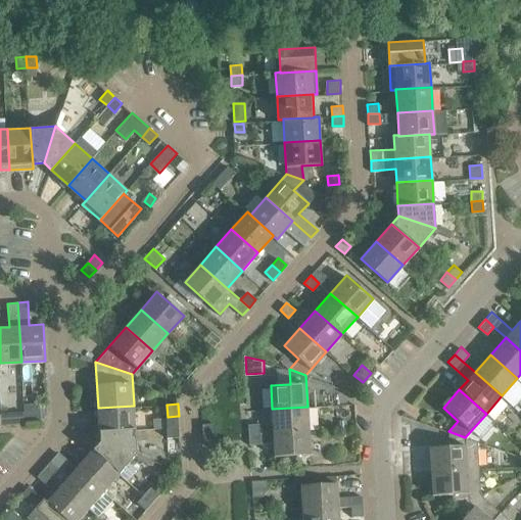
[(99,431),(135,429),(134,406),(98,408),(99,431)]
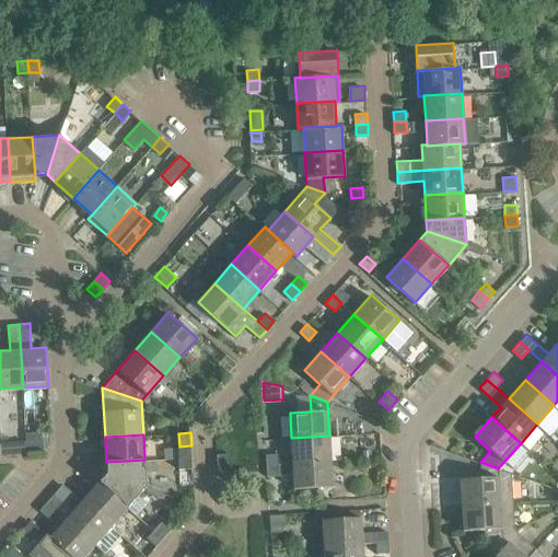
[(291,438),(292,463),(330,461),(329,436),(291,438)]
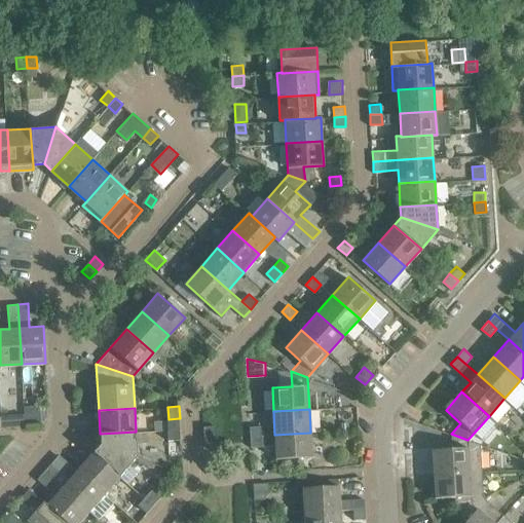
[(42,411),(25,412),(25,423),(43,422),(42,411)]
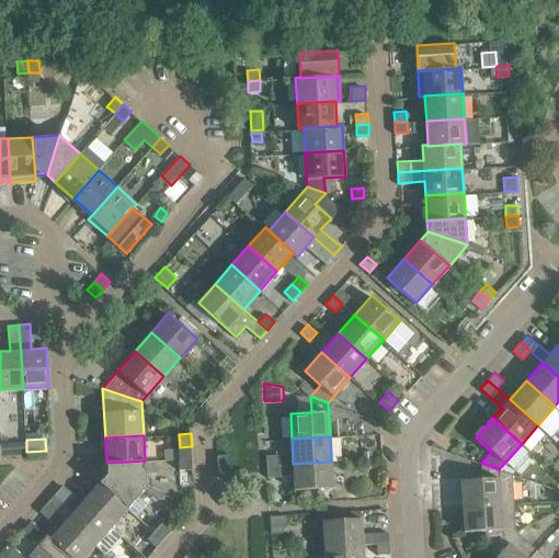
[(179,447),(179,458),(192,457),(191,446),(180,447),(179,447)]
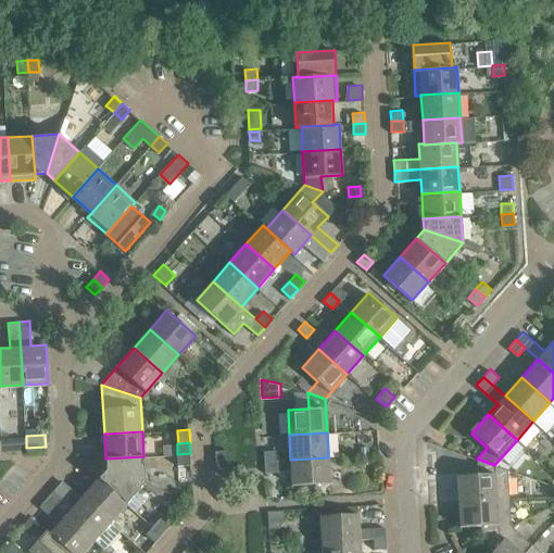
[(215,450),(216,468),(229,467),(227,450),(215,450)]
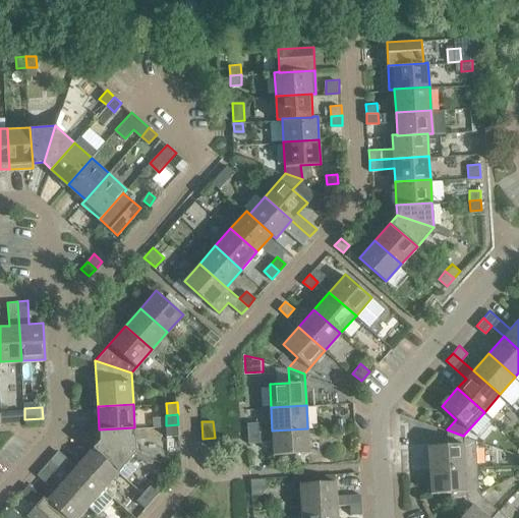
[(247,422),(248,432),(260,432),(258,421),(247,422)]
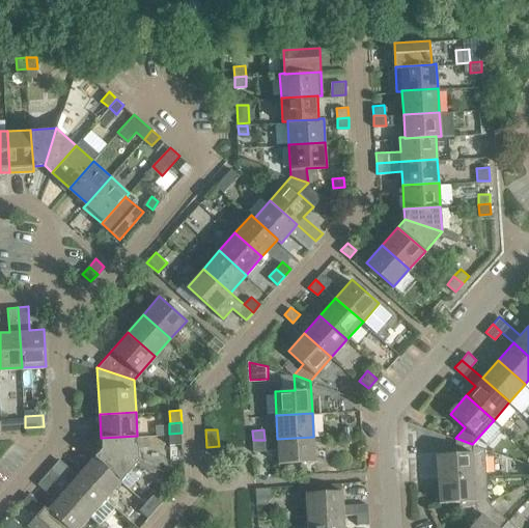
[(182,433),(169,434),(170,444),(182,443),(182,433)]
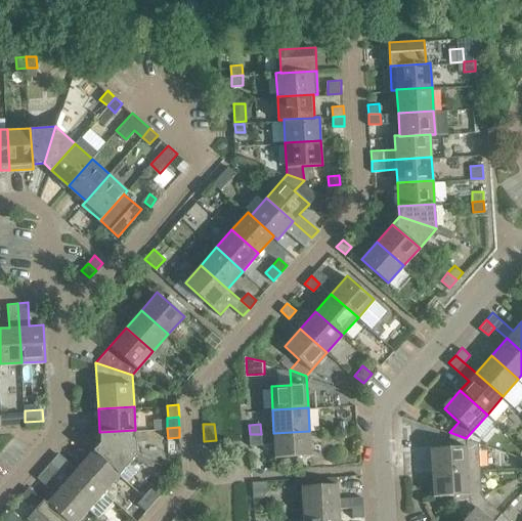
[(100,442),(136,456),(135,430),(99,432),(100,442)]
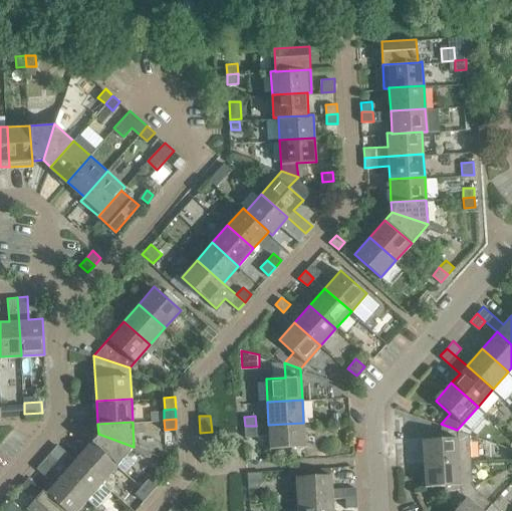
[(303,423),(268,425),(270,448),(305,446),(303,423)]
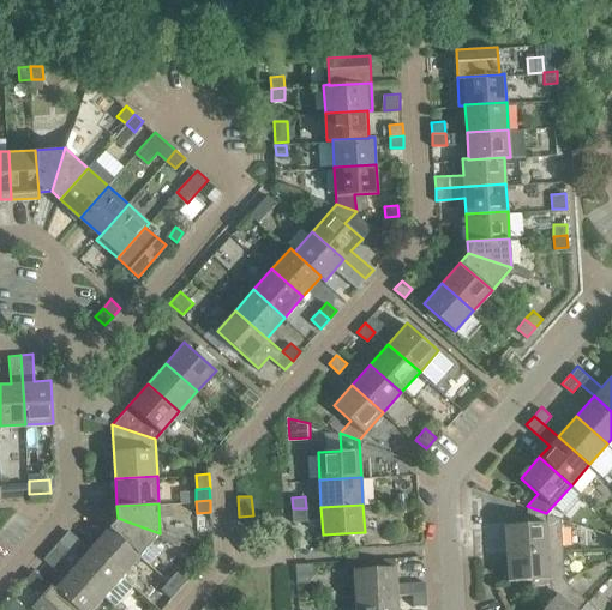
[(505,524),(507,553),(549,549),(546,513),(527,506),(528,523),(505,524)]
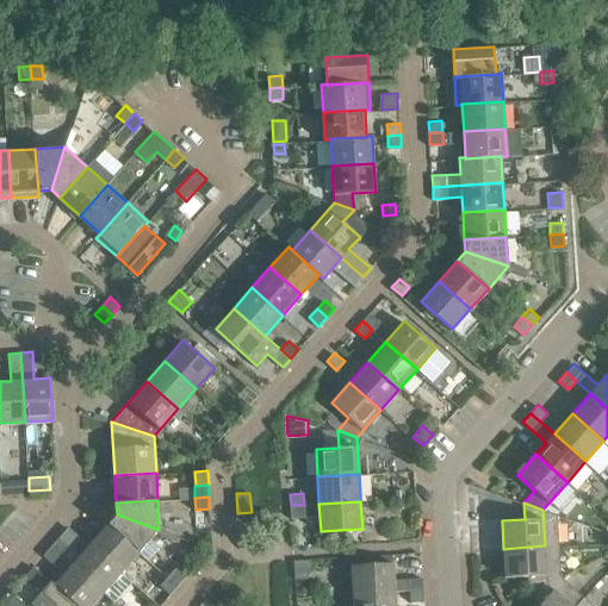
[(304,505),(291,505),(291,517),(304,516),(304,505)]
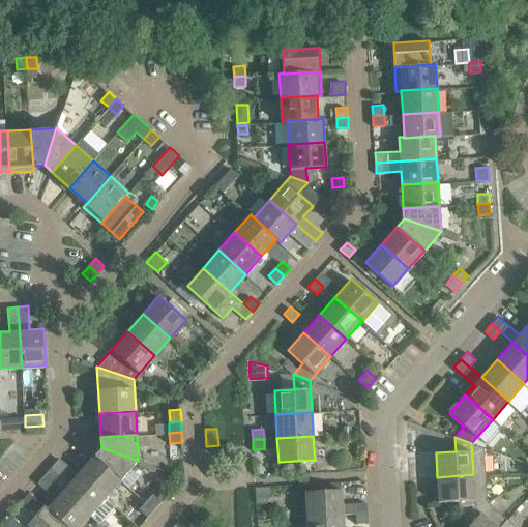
[(94,455),(121,479),(138,461),(101,447),(94,455)]
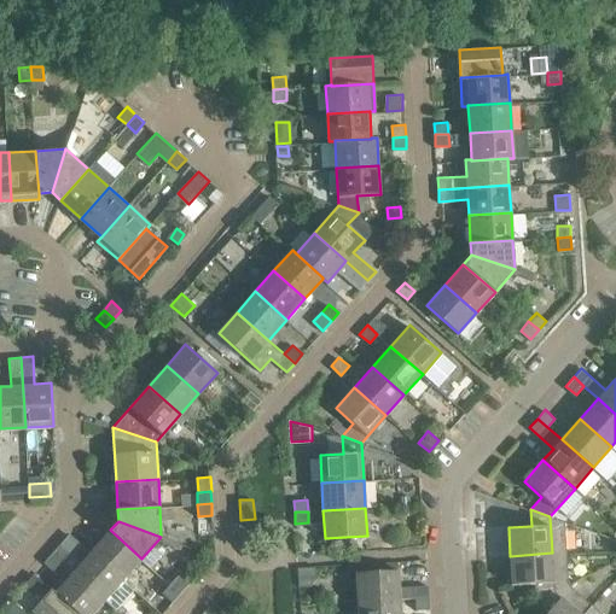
[(92,551),(123,579),(141,559),(110,530),(92,551)]
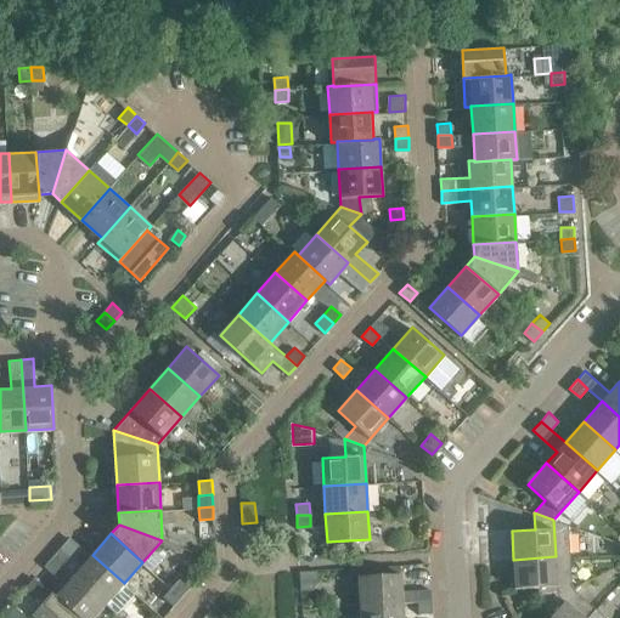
[(61,548),(52,556),(62,565),(71,556),(61,548)]
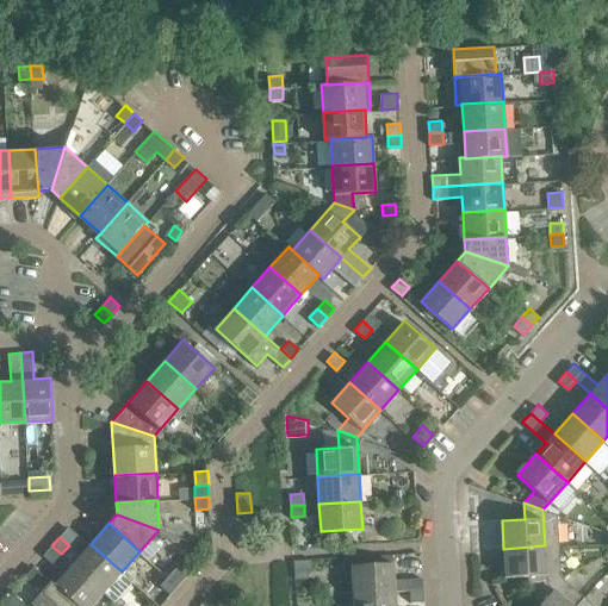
[(73,564),(104,592),(115,601),(132,581),(122,572),(91,544),(73,563),(73,564)]
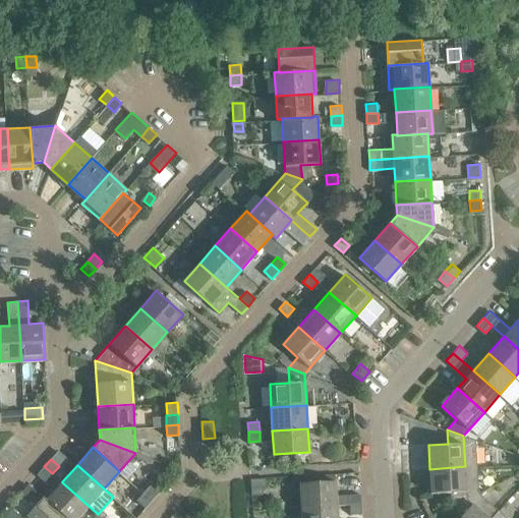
[(52,486),(43,497),(67,517),(77,517),(89,506),(62,482),(62,481),(59,478),(58,479),(52,473),(44,466),(38,473),(52,486)]
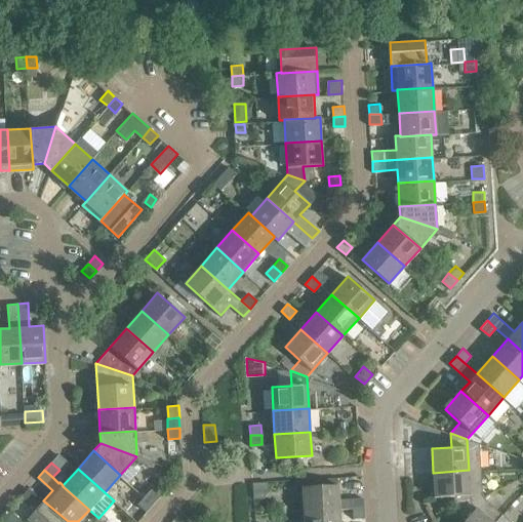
[(454,495),(455,510),(471,502),(469,470),(433,473),(435,497),(454,495)]
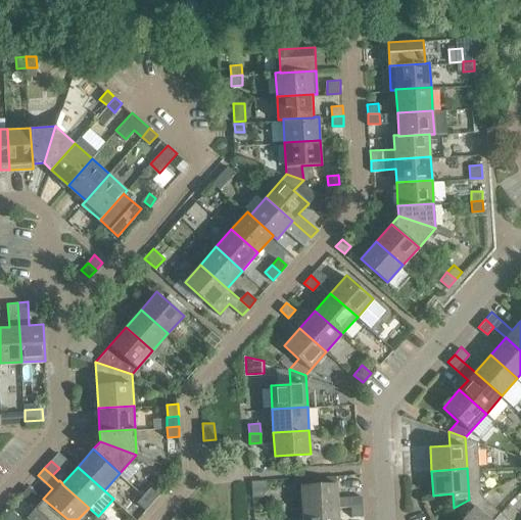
[(336,474),(302,476),(302,484),(337,482),(336,474)]
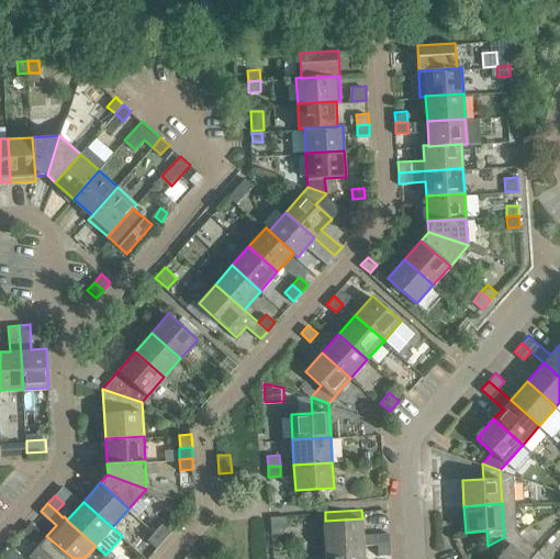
[(364,545),(378,544),(390,543),(390,532),(362,534),(362,518),(325,521),(324,522),(325,547),(364,545)]
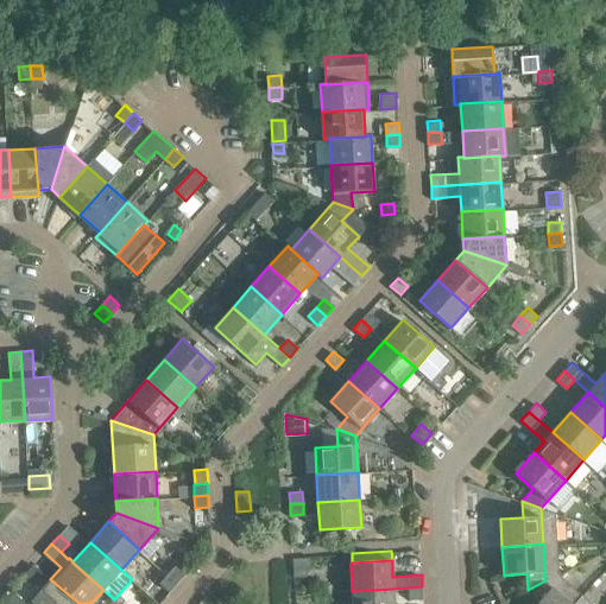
[(25,573),(36,582),(43,572),(33,564),(25,573)]
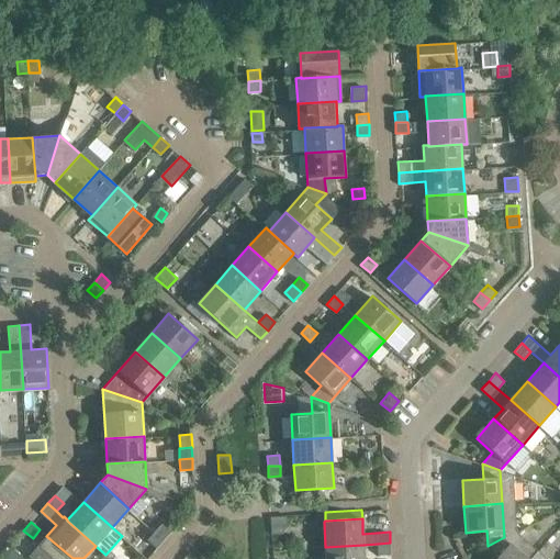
[(163,523),(155,532),(164,539),(171,532),(163,523)]
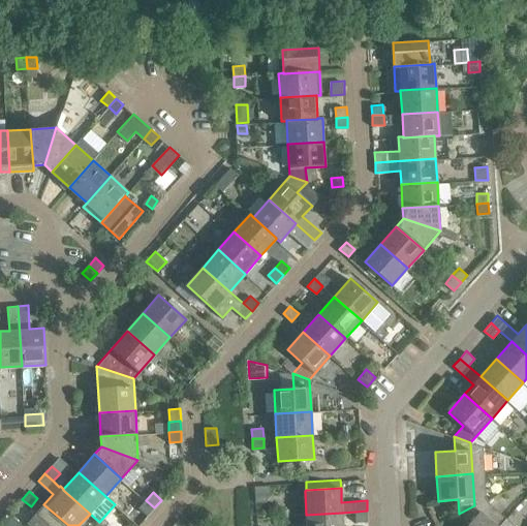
[(154,507),(146,500),(140,507),(148,515),(154,507)]
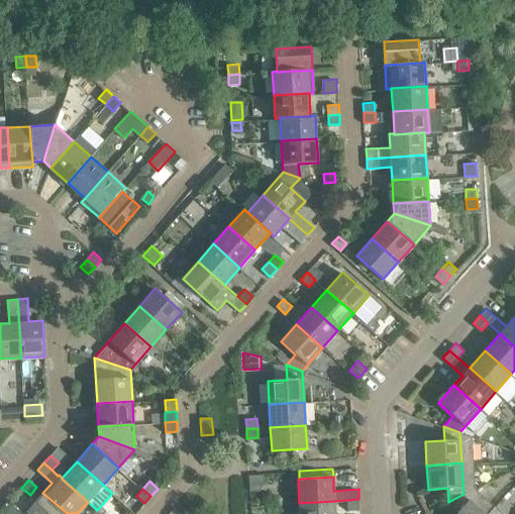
[(67,513),(42,493),(27,510),(31,513),(67,513)]
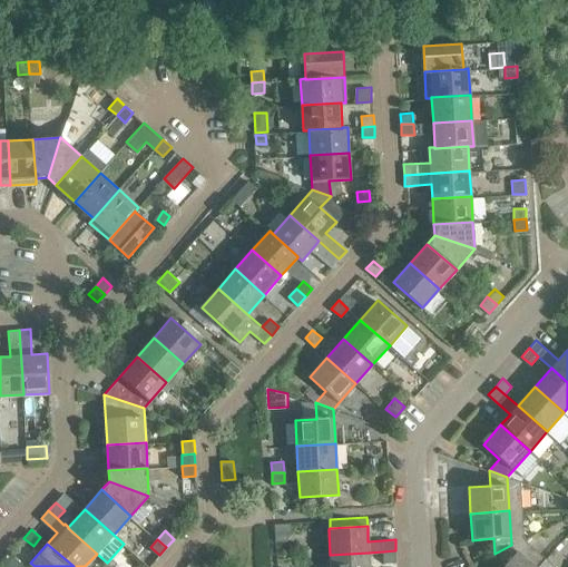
[(502,566),(536,566),(511,545),(495,554),(506,564),(502,566)]
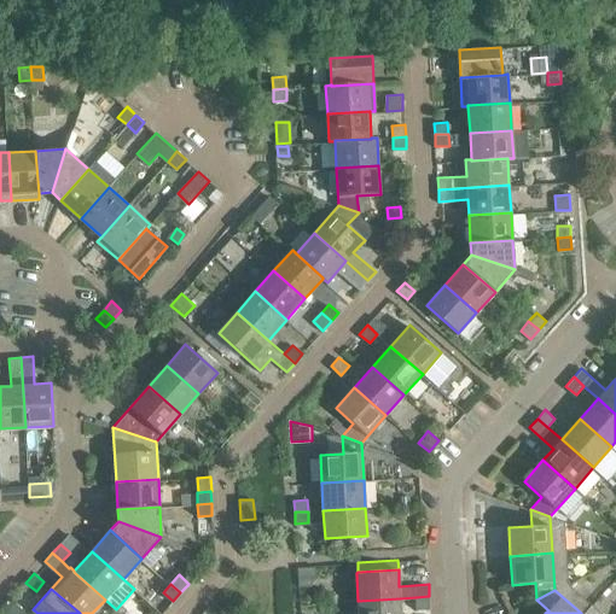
[(430,608),(429,596),(416,597),(417,609),(430,608)]
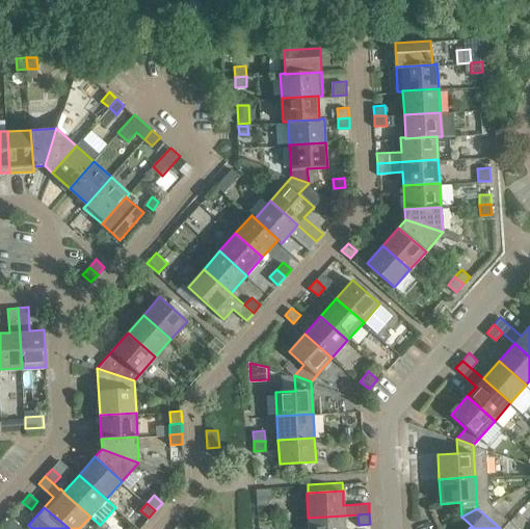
[(308,518),(308,528),(344,528),(344,516),(308,518)]
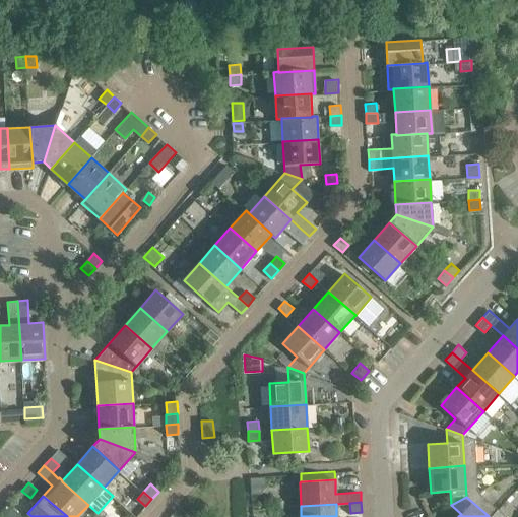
[(24,516),(11,505),(0,516),(24,516)]
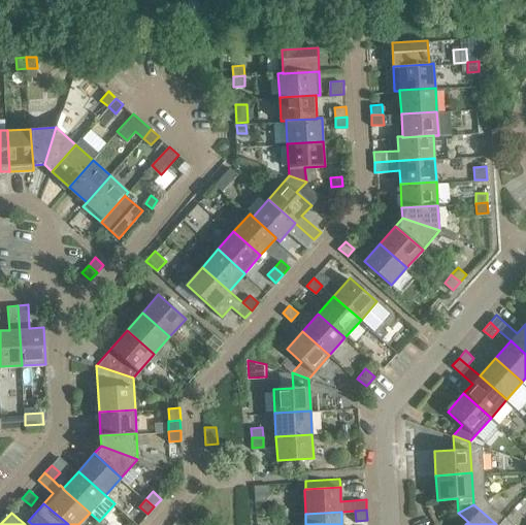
[(515,524),(505,516),(497,524),(515,524)]
